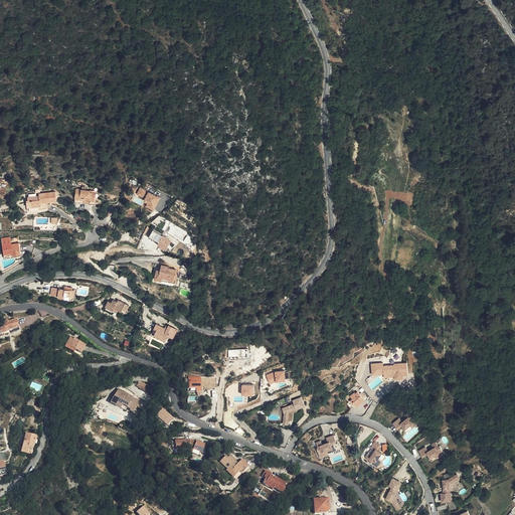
[(302,73),(300,65),(291,67),(292,74),(302,73)]
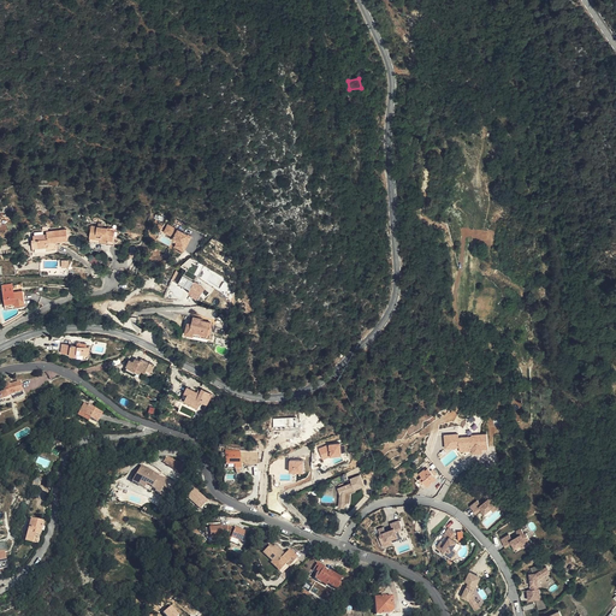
[(108,235),(113,235),(114,224),(107,224),(107,221),(92,220),(89,232),(99,234),(99,235),(108,236),(108,235)]
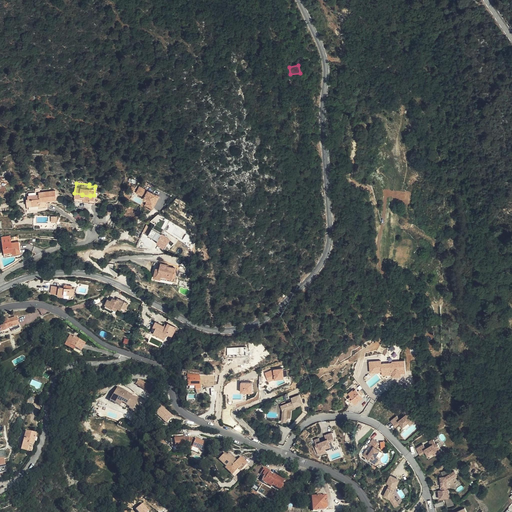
[(139,186),(136,194),(148,199),(145,204),(154,208),(160,194),(139,186)]
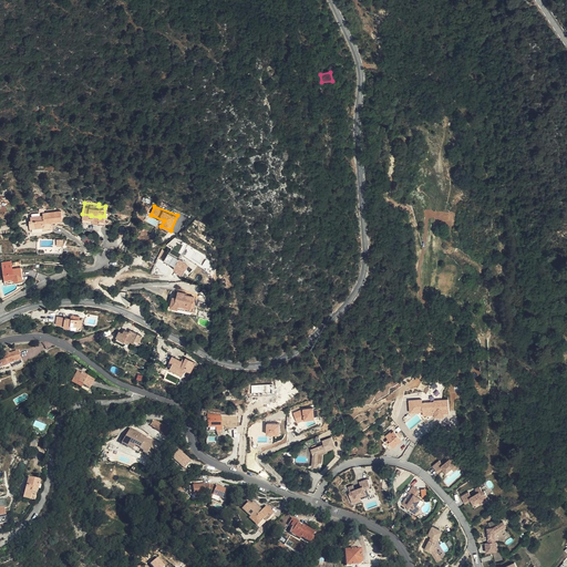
[(31,214),(31,224),(51,224),(51,216),(62,215),(61,207),(43,207),(43,210),(31,210),(31,214)]
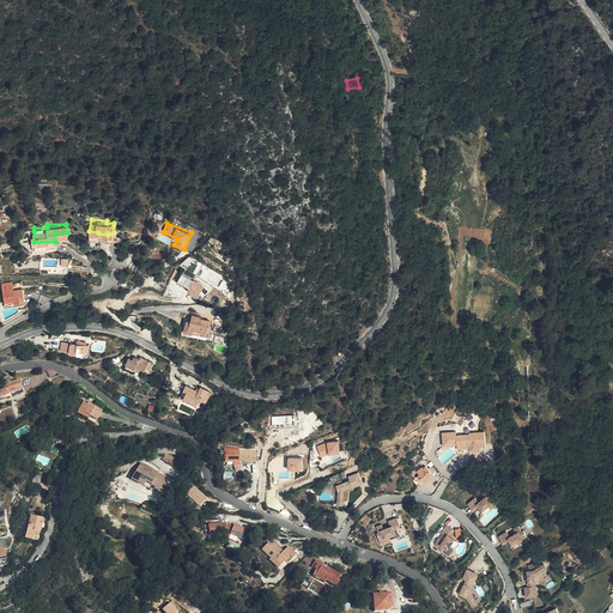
[(101,252),(92,248),(90,255),(98,259),(101,252)]
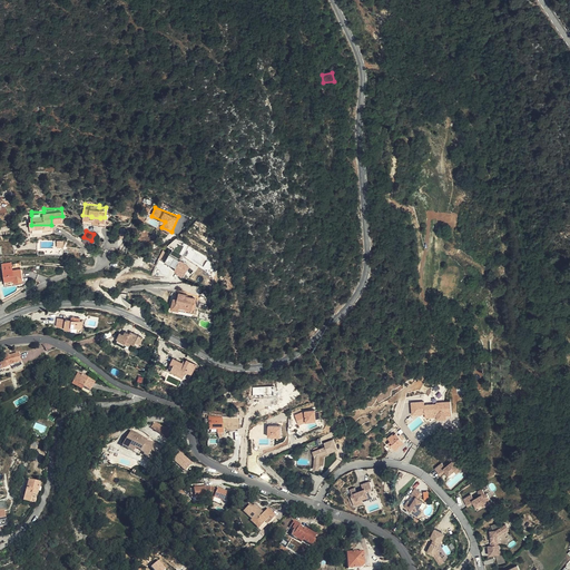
[(166,247),(164,254),(175,258),(178,252),(166,247)]
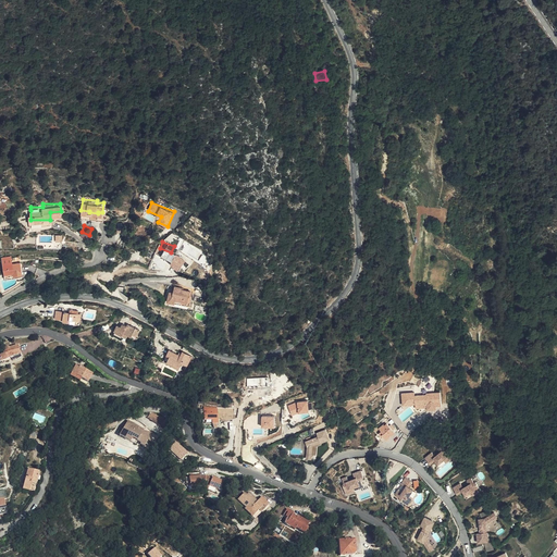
[(177,247),(174,246),(170,255),(178,260),(184,250),(177,247)]
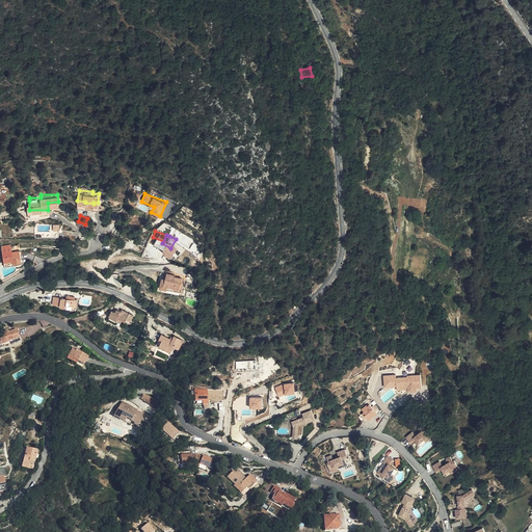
[(15,260),(20,259),(21,259),(19,247),(1,250),(3,259),(14,258),(15,260)]
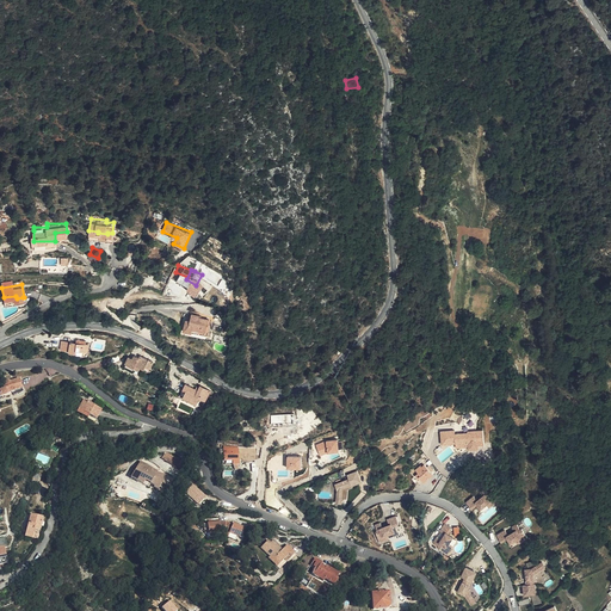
[(184,314),(181,323),(209,329),(209,326),(205,325),(208,313),(196,310),(196,309),(189,307),(187,314),(184,314)]
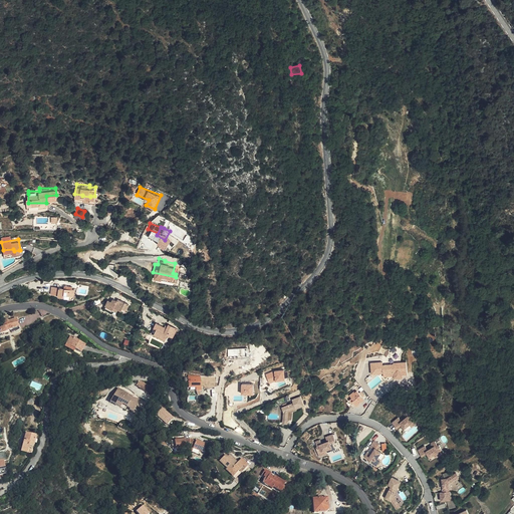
[(67,285),(62,284),(62,288),(58,287),(46,285),(46,292),(52,292),(52,294),(58,294),(58,293),(68,293),(68,288),(66,288),(67,285)]
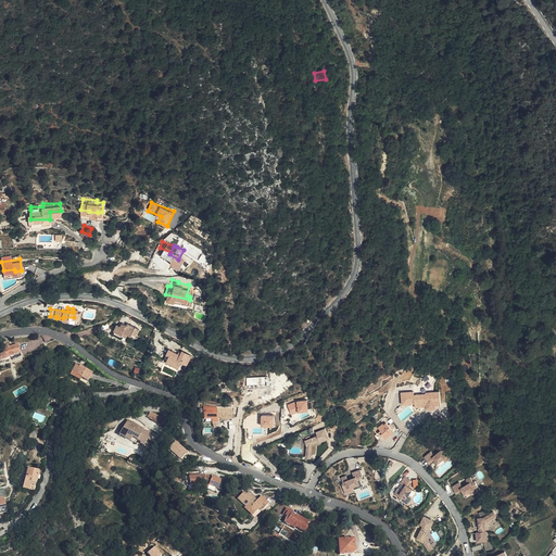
[(127,330),(129,331),(131,326),(122,320),(121,324),(117,323),(114,320),(112,324),(109,323),(106,328),(115,332),(116,329),(122,332),(124,333),(127,330)]
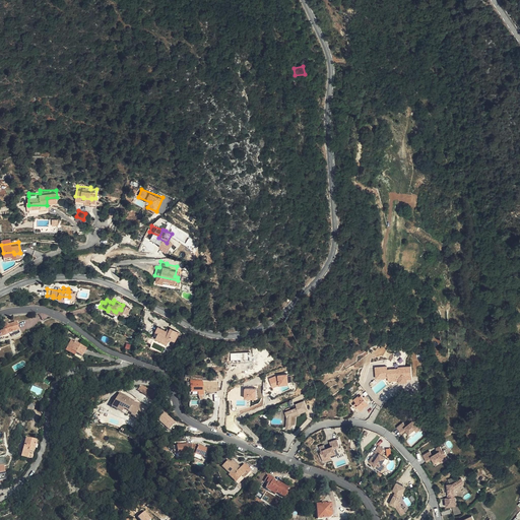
[(15,329),(12,321),(0,325),(0,336),(5,335),(5,333),(15,329)]
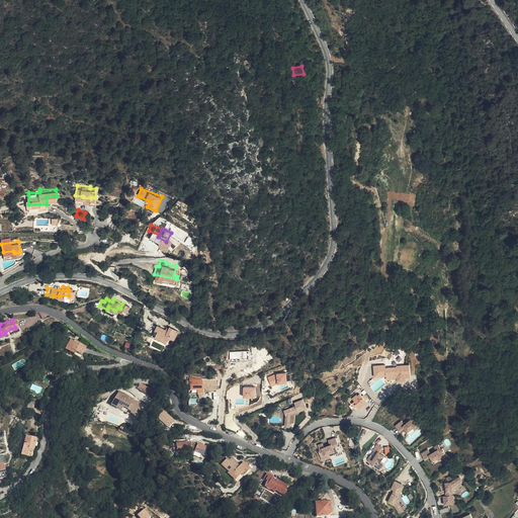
[(167,334),(171,326),(163,322),(160,326),(152,321),(149,326),(153,328),(150,333),(161,338),(164,333),(167,334)]
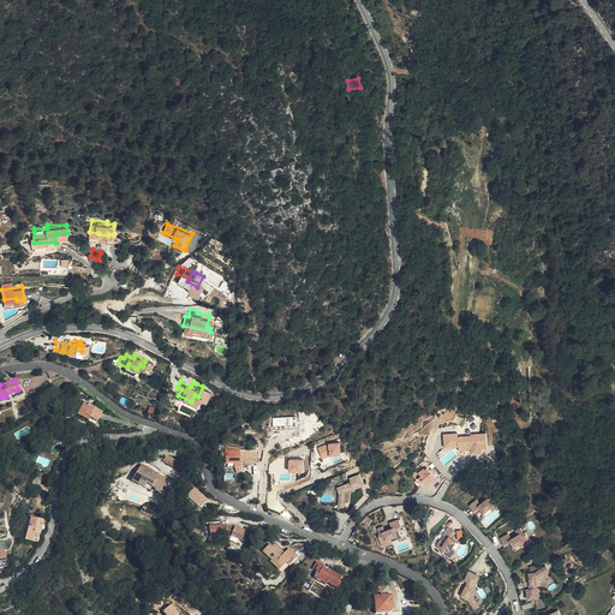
[(89,415),(96,418),(100,408),(91,405),(91,402),(88,401),(87,404),(83,401),(77,415),(87,418),(89,415)]
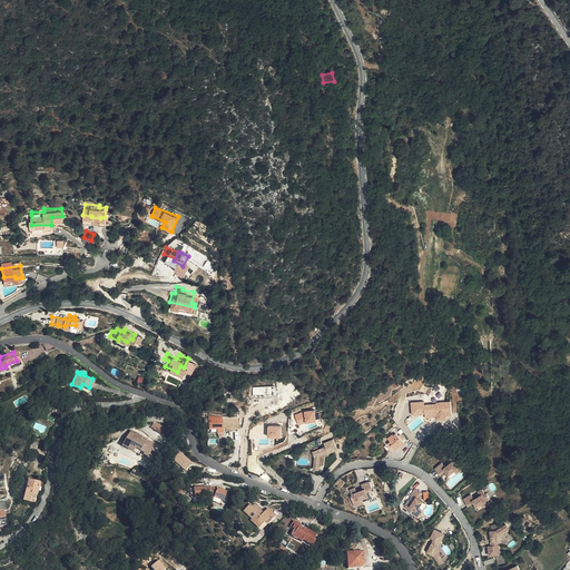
[(449,402),(441,400),(440,403),(439,403),(438,409),(445,411),(449,402)]
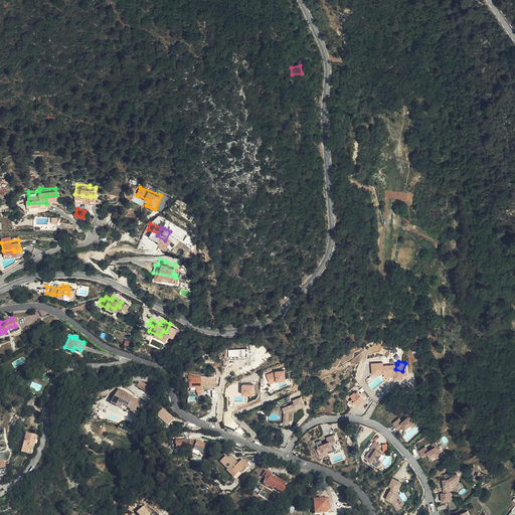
[(269,381),(287,379),(286,369),(268,371),(269,381)]
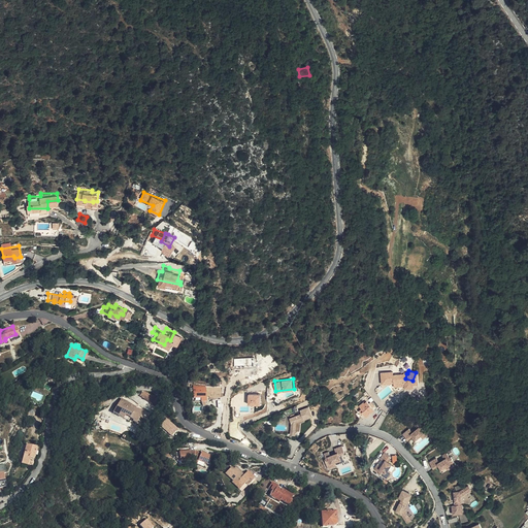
[(204,401),(206,388),(195,387),(194,400),(204,401)]
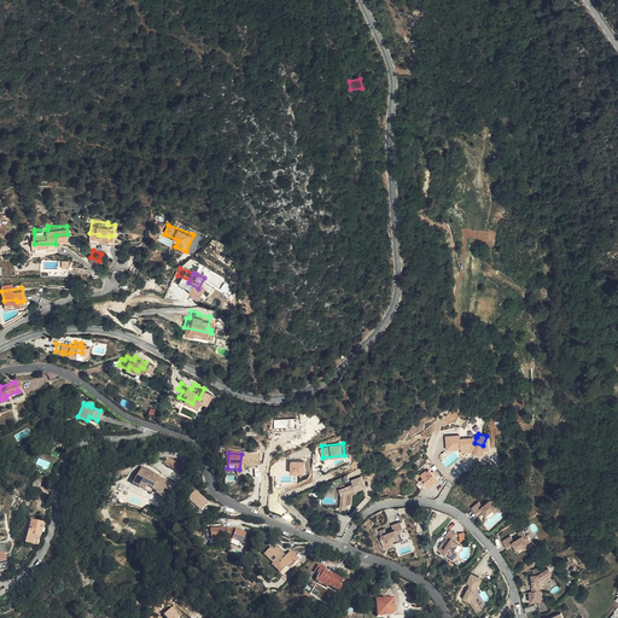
[(291,473),(305,473),(305,460),(291,460),(291,473)]
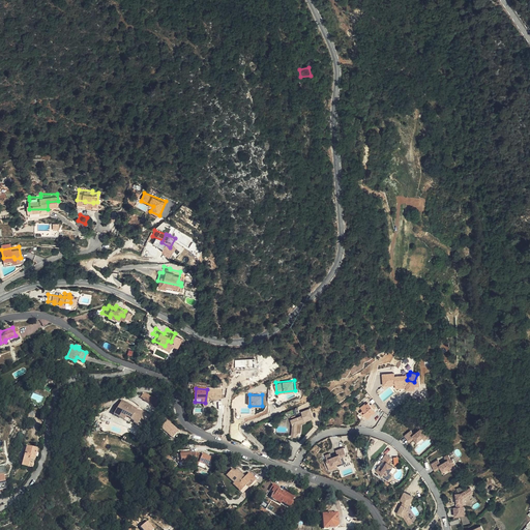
[(126,403),(114,402),(109,414),(125,421),(127,417),(130,418),(129,420),(135,421),(137,416),(140,416),(141,409),(140,408),(126,406),(126,403)]
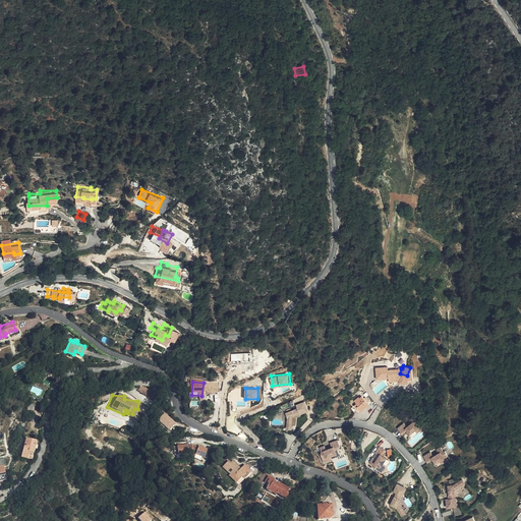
[(355,402),(353,404),(358,409),(366,403),(360,396),(357,398),(355,396),(352,399),(355,402)]
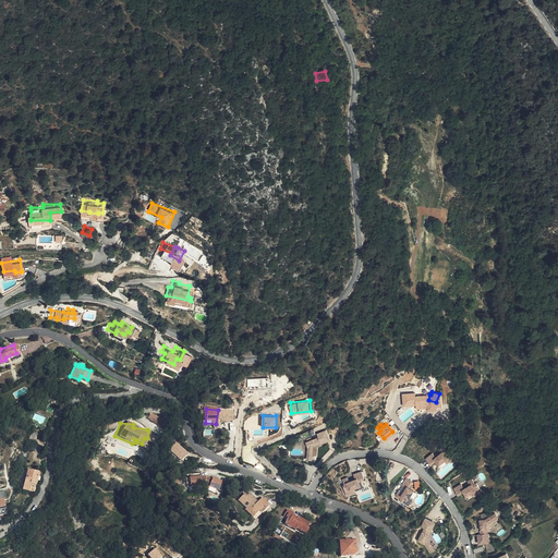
[(328,437),(324,427),(314,432),(316,435),(303,441),(306,447),(305,453),(311,453),(311,445),(318,440),(318,441),(328,437)]
